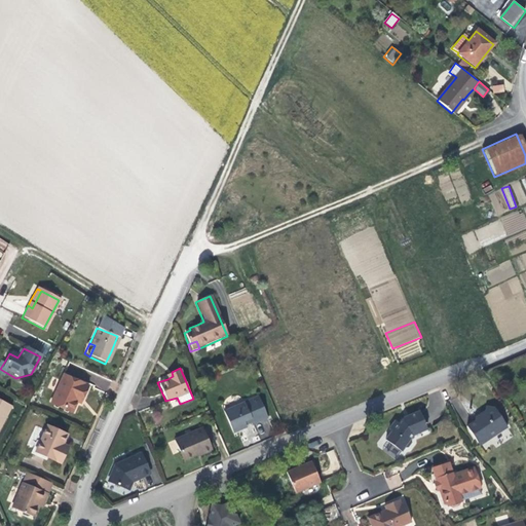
[(69,415),(75,403),(78,395),(82,397),(86,387),(62,376),(49,405),(69,415)]
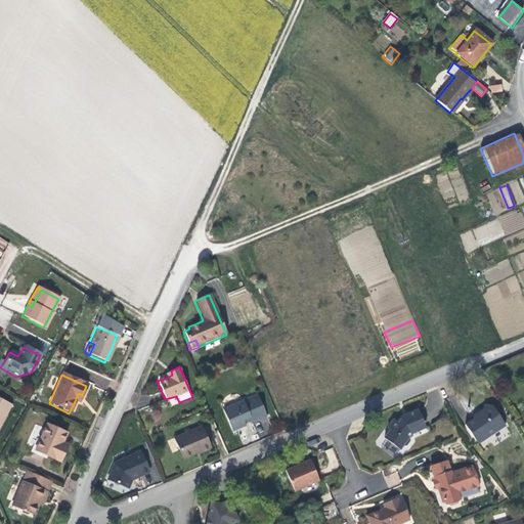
[(263,419),(254,397),(221,409),(230,432),(239,429),(238,425),(244,423),(247,422),(248,425),(263,419)]
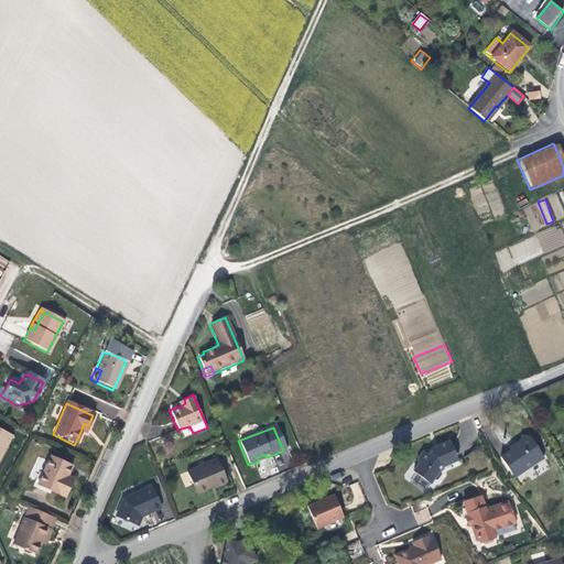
[(0,430),(0,454),(10,435),(0,430)]
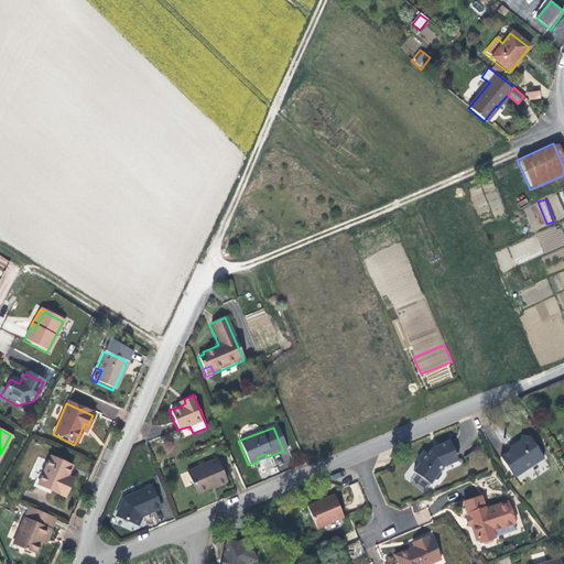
[(522,436),(520,438),(520,444),(514,446),(513,444),(509,447),(508,451),(499,456),(511,474),(521,467),(522,470),(543,457),(530,437),(522,436)]
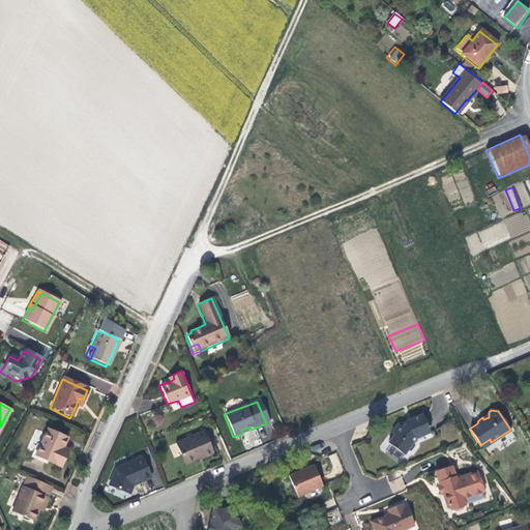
[(429,432),(421,414),(404,421),(401,425),(398,423),(394,428),(391,432),(393,434),(387,442),(403,453),(406,450),(409,450),(412,445),(412,442),(416,436),(429,432)]
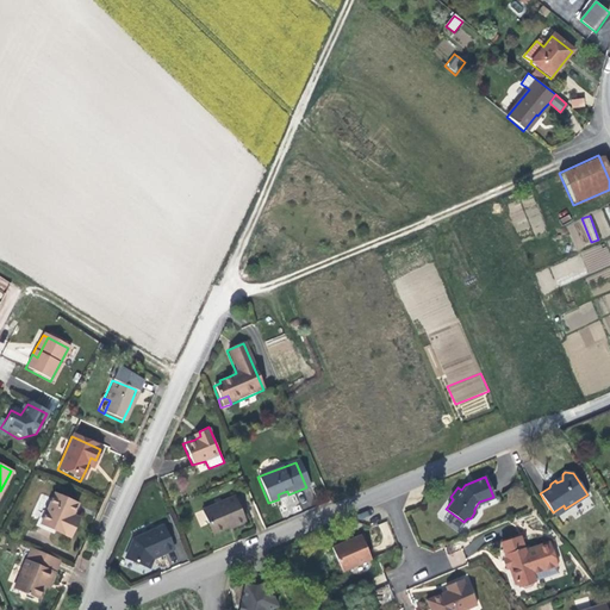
[(231,528),(247,522),(235,493),(200,508),(211,533),(223,527),(229,524),(231,528)]
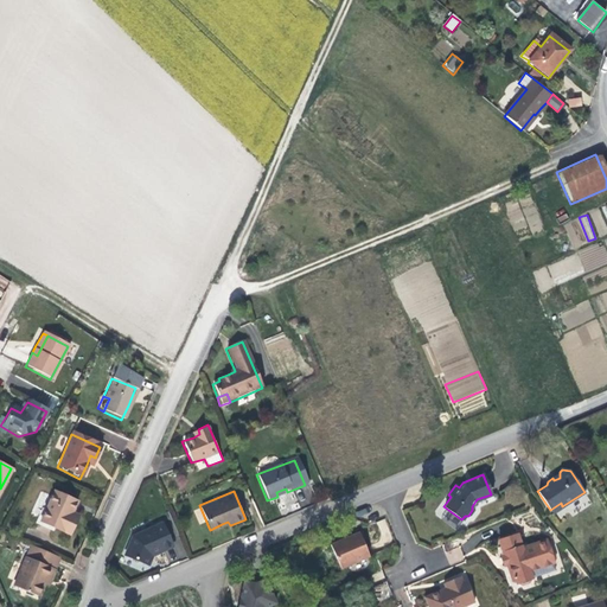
[(36,523),(63,536),(68,525),(64,522),(68,512),(74,502),(51,492),(36,523)]
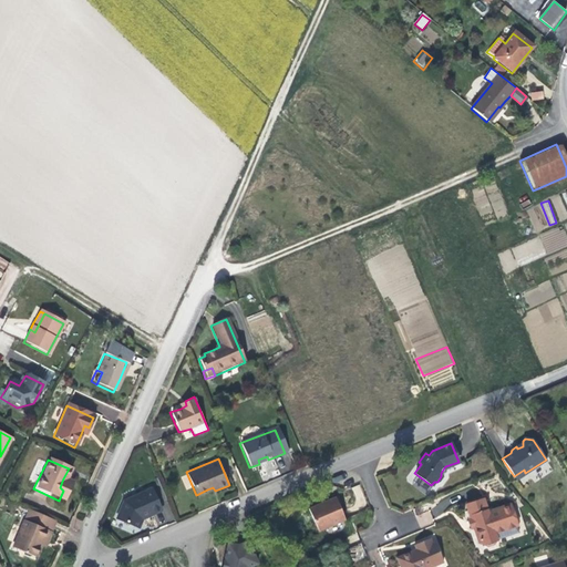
[(516,480),(525,473),(524,470),(514,476),(516,480)]
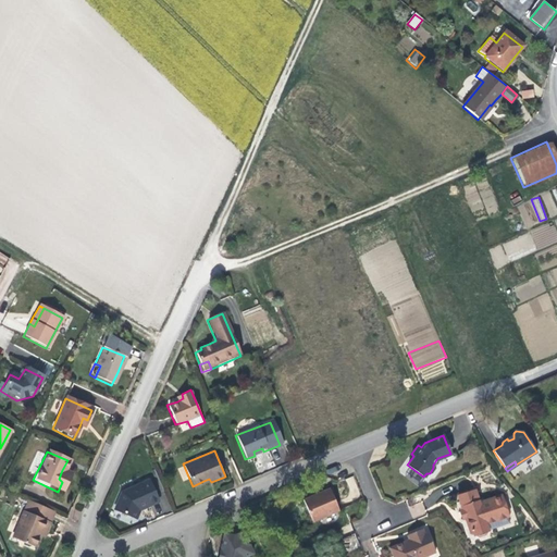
[(406,472),(419,484),(424,479),(410,467),(406,472)]
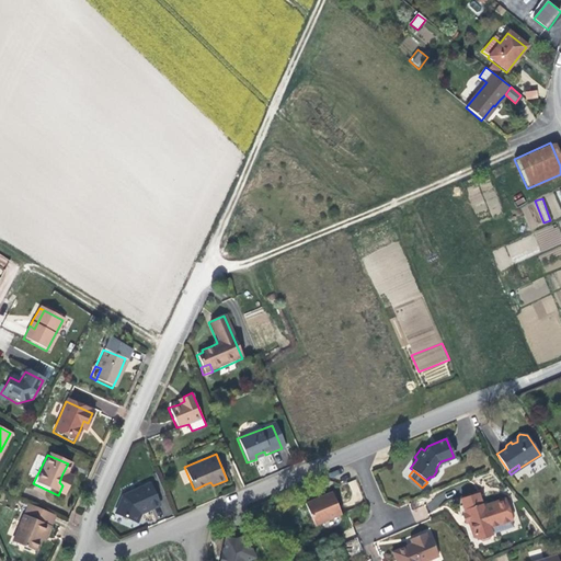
[(63,485),(58,495),(63,497),(67,489),(68,485),(71,478),(63,473),(59,482),(63,485)]
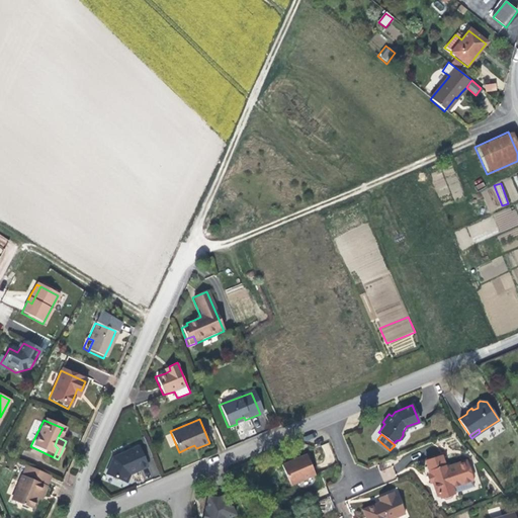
[(137,464),(145,460),(138,445),(112,456),(105,472),(124,482),(128,473),(135,470),(139,468),(137,464)]
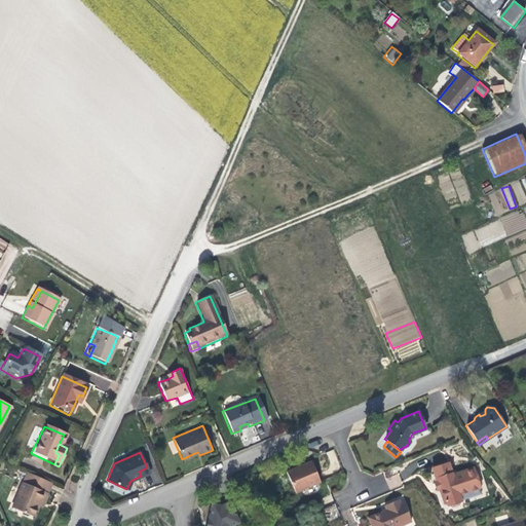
[(321,481),(311,461),(299,466),(287,473),(295,492),(321,481)]
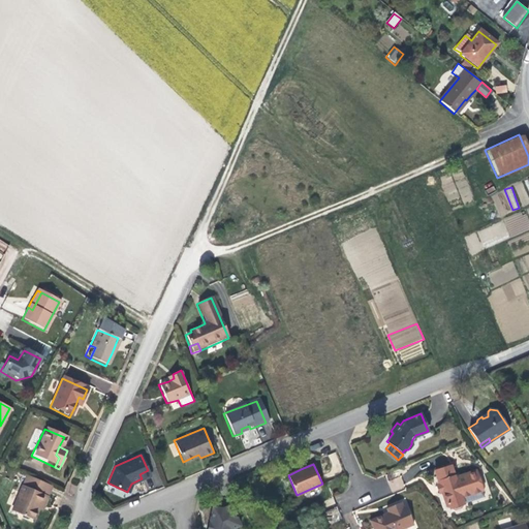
[(435,472),(440,485),(444,492),(448,502),(450,502),(452,505),(453,505),(455,508),(457,507),(459,508),(463,506),(465,503),(467,502),(464,496),(484,488),(475,468),(457,476),(452,465),(435,472)]
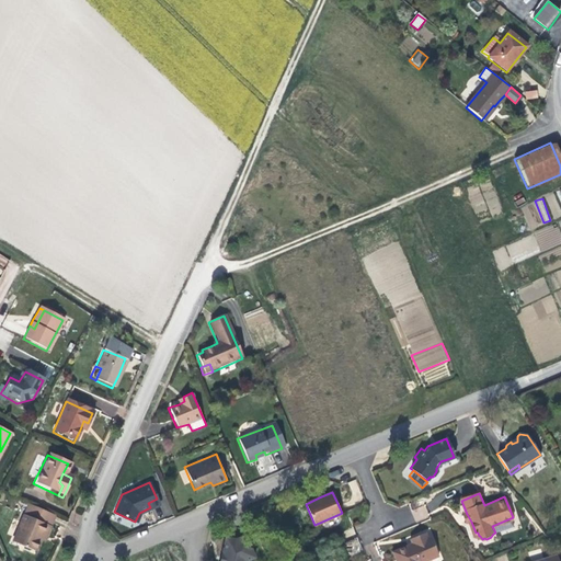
[(159,503),(157,499),(148,503),(150,507),(159,503)]
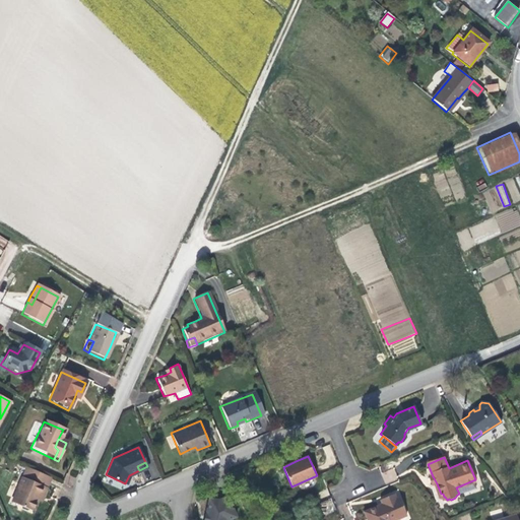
[(40,497),(45,488),(21,476),(10,501),(29,511),(35,501),(37,495),(40,497)]
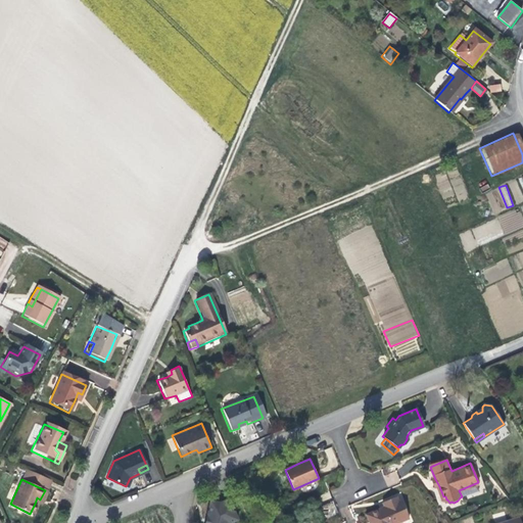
[(395,501),(393,496),(386,501),(380,503),(382,507),(364,515),(367,522),(395,522),(408,518),(398,500),(395,501)]
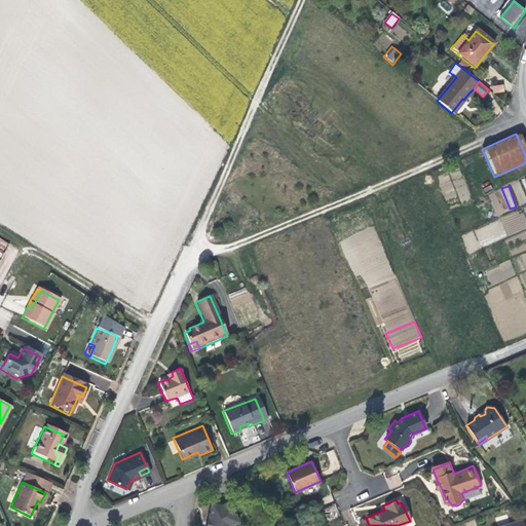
[(213,503),(205,515),(207,518),(207,520),(205,521),(202,522),(199,525),(231,525),(239,523),(229,502),(221,506),(213,503)]
